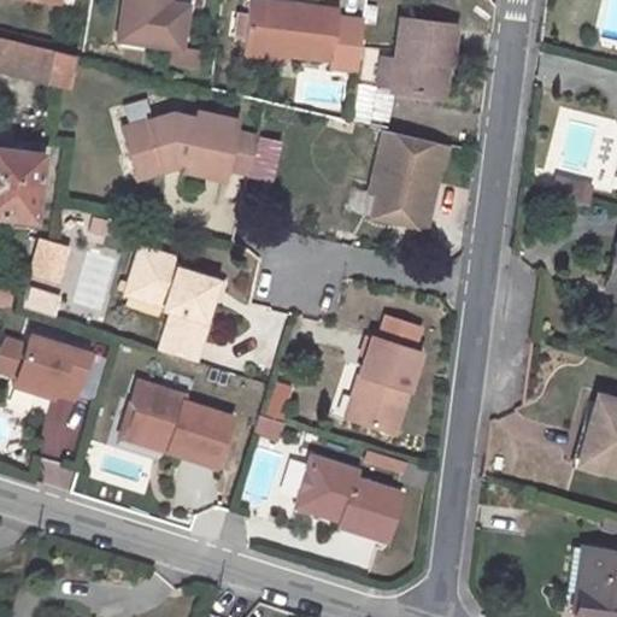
[(122,0),(118,37),(171,45),(169,60),(195,64),(198,50),(180,47),(187,5),(166,3),(165,0),(122,0)]
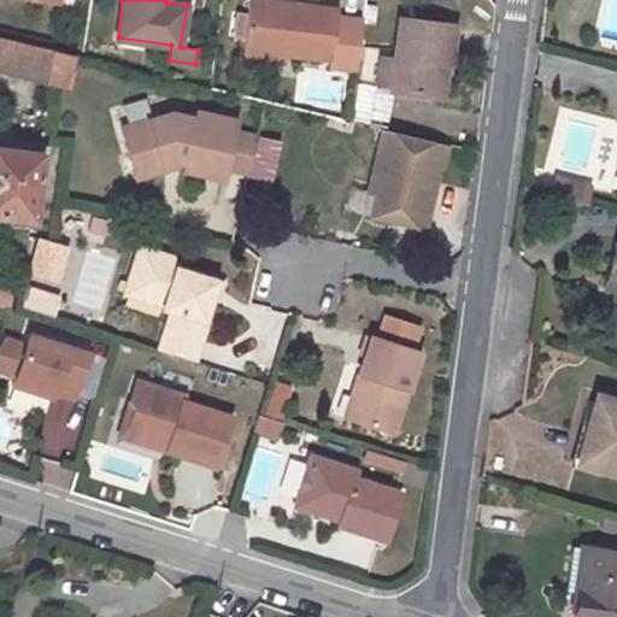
[(282,54),(331,60),(338,9),(271,0),(247,0),(242,48),(282,54)]
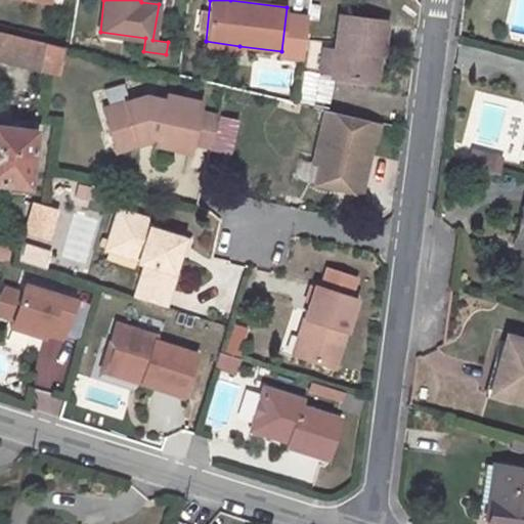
[(366,81),(370,52),(379,53),(382,53),(386,22),(339,15),(332,76),(366,81)]
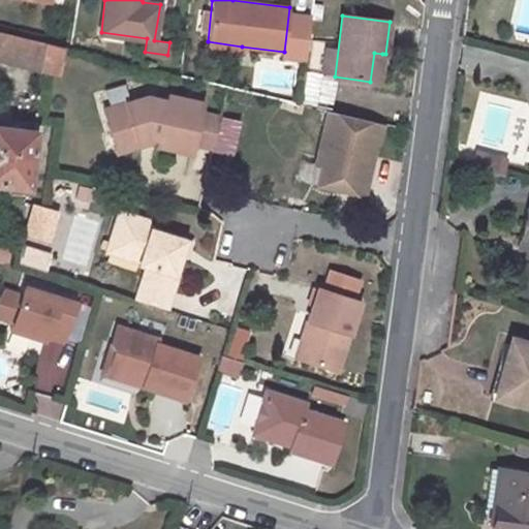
[(47,42),(1,30),(0,36),(0,60),(42,69),(47,42)]
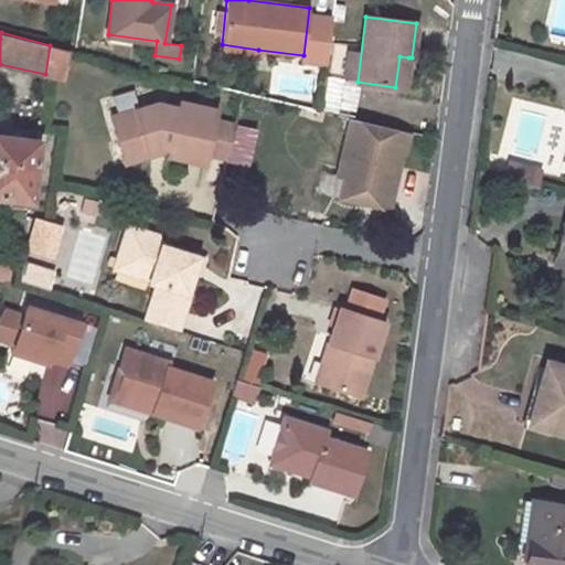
[(222,44),(221,52),(258,56),(258,50),(222,44)]
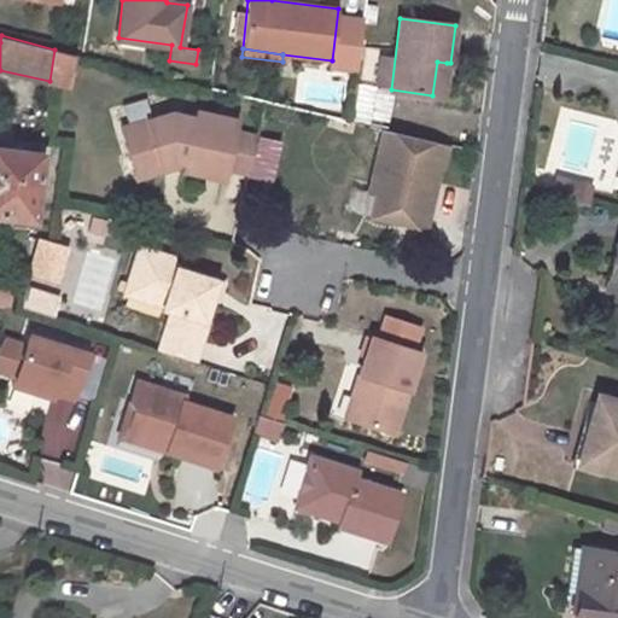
[(74,53),(54,50),(50,81),(69,86),(74,53)]
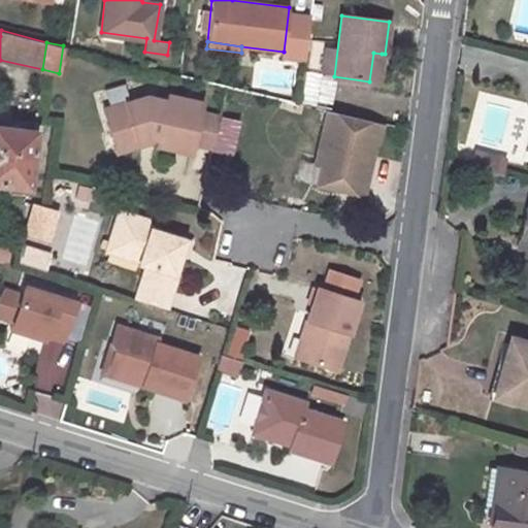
[(382,54),(373,53),(369,81),(378,83),(382,54)]
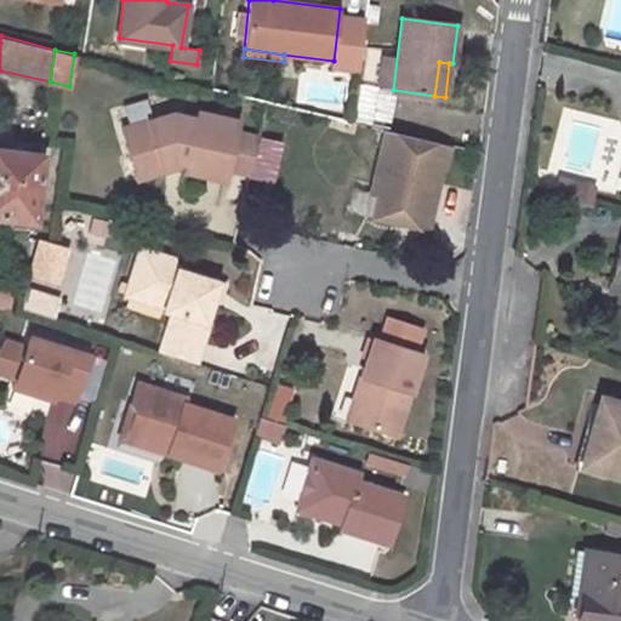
[(359,84),(349,114),(382,124),(392,93),(364,86),(359,84)]
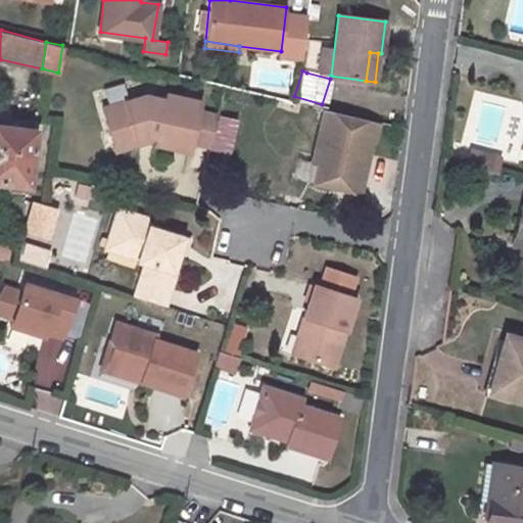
[(140,93),(100,107),(108,129),(113,127),(122,148),(137,142),(134,136),(141,134),(152,137),(151,143),(185,149),(187,139),(193,108),(195,99),(161,92),(160,97),(140,93)]
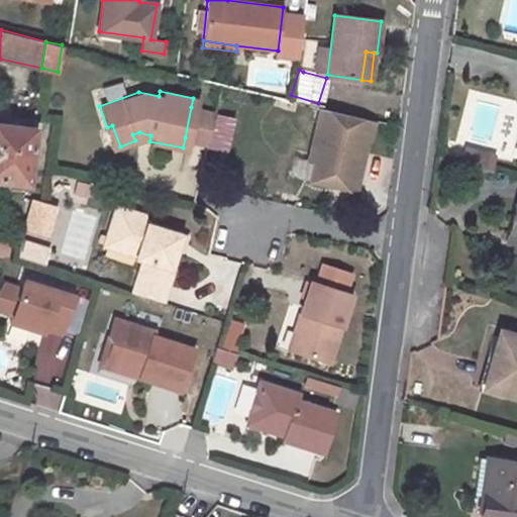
[(374,119),(319,106),(315,123),(322,125),(313,161),(308,180),(353,191),(367,137),(369,137),(374,119)]
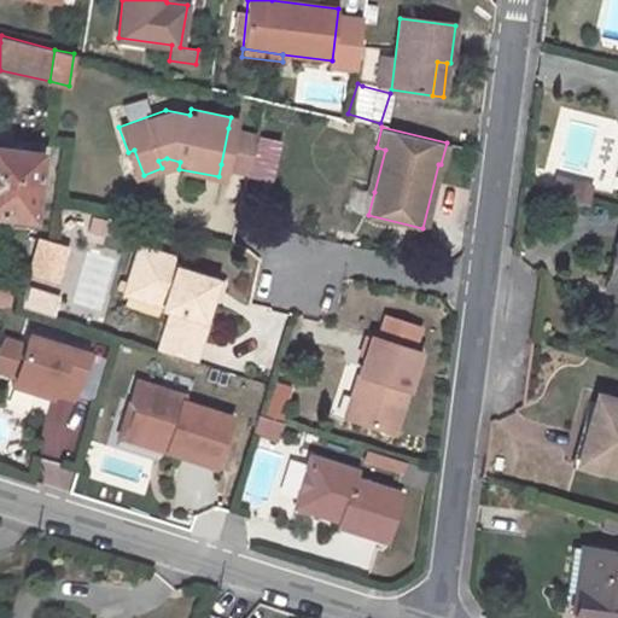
[(254,134),(228,128),(221,164),(245,170),(254,134)]
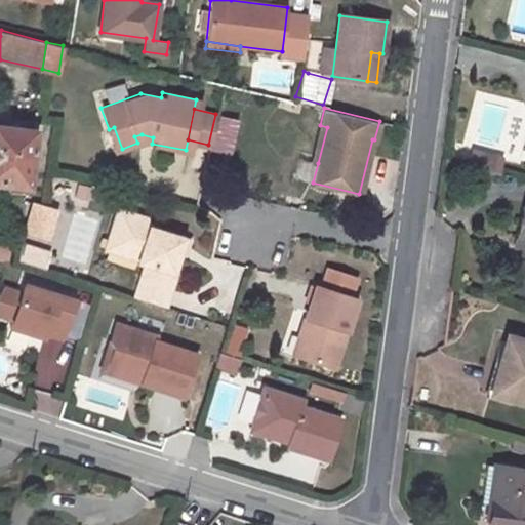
[(0,184),(28,188),(36,129),(0,124),(0,184)]
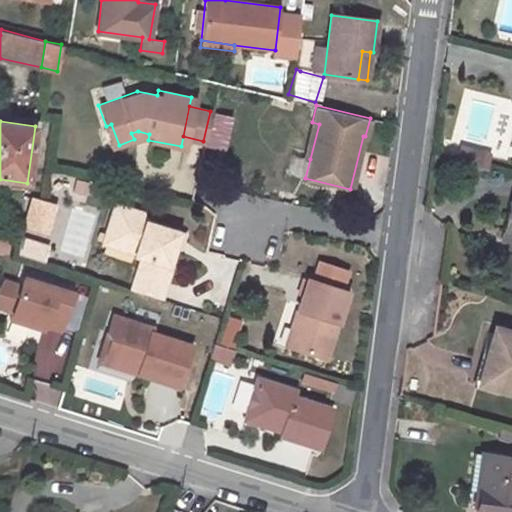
[(312,122),(303,157),(310,159),(319,124),(312,122)]
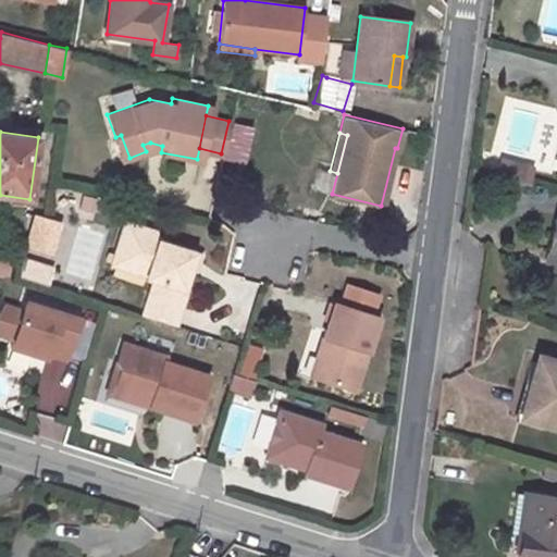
[(115,137),(123,160),(130,158),(121,135),(115,137)]
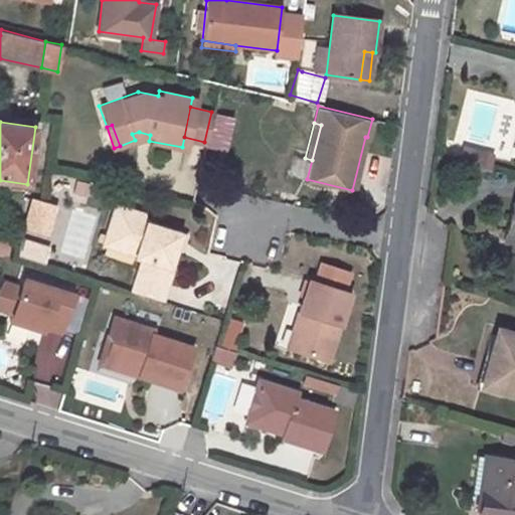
[(463,148),(459,163),(488,170),(492,156),(463,148)]
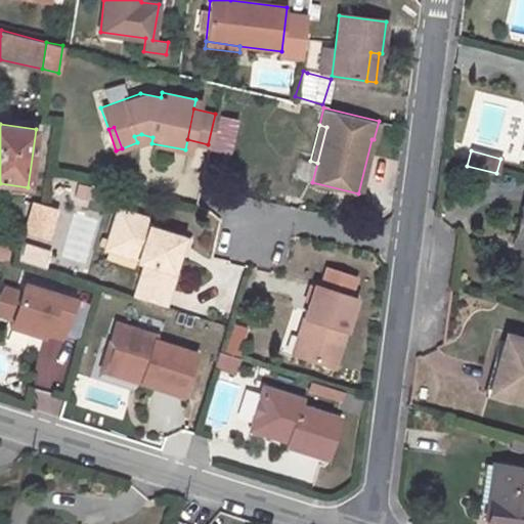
[(523,291),(523,205),(523,206),(516,236),(523,237),(523,239),(522,248),(512,288),(523,291)]
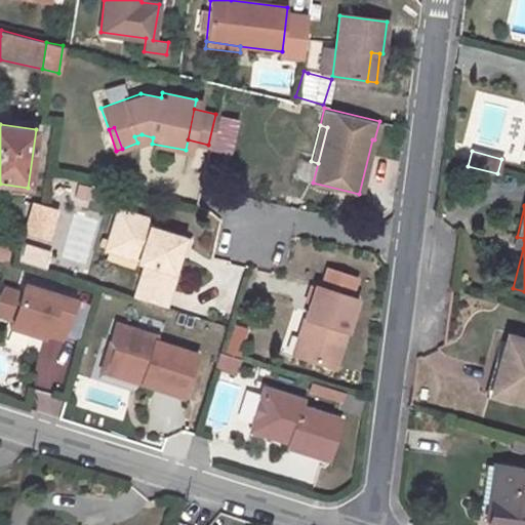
[(144,216),(116,208),(107,238),(139,248),(136,258),(136,260),(144,263),(133,296),(164,306),(174,272),(171,271),(176,251),(182,236),(148,227),(148,226),(144,216)]
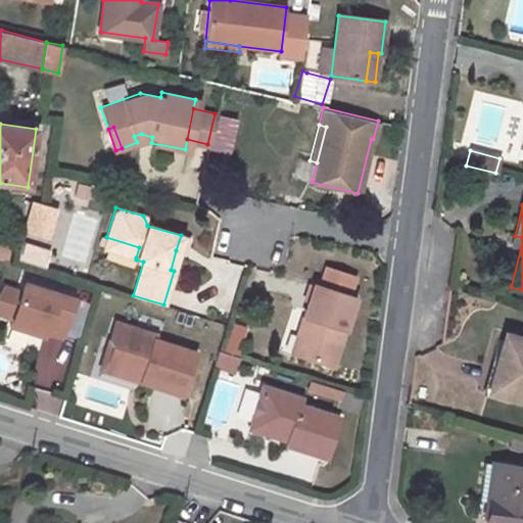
[(22,233),(13,232),(11,239),(21,240),(22,233)]
